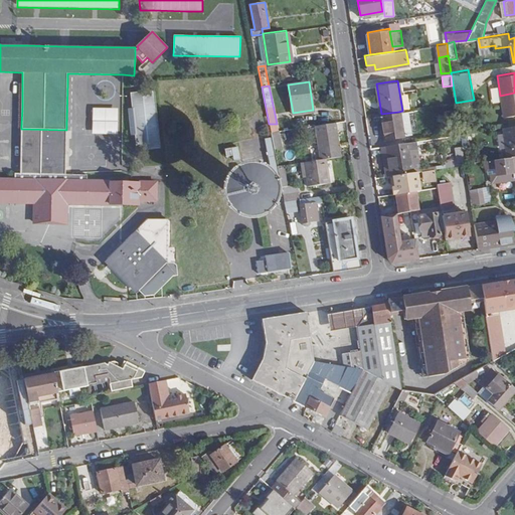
[(498,88),(491,89),(493,103),(500,102),(498,88)]
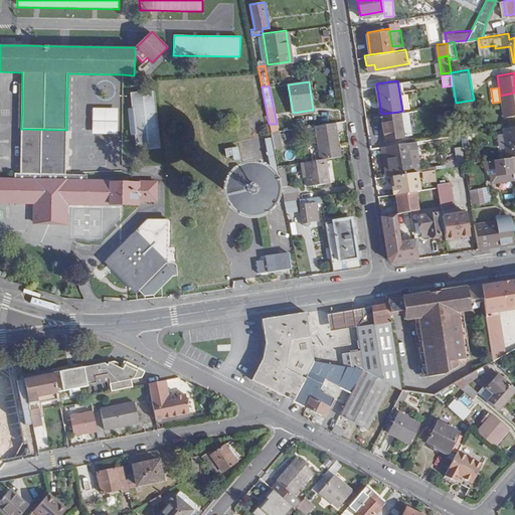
[(155,91),(131,94),(137,151),(161,149),(155,91)]
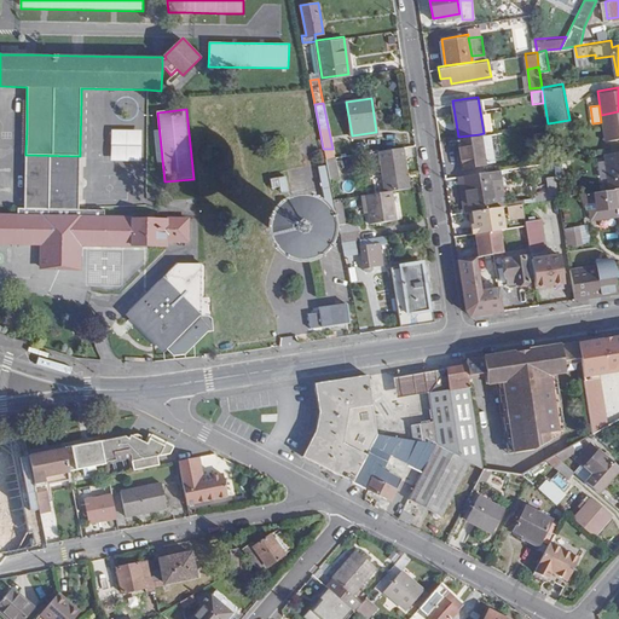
[(618,111),(601,115),(605,139),(618,136),(618,111)]
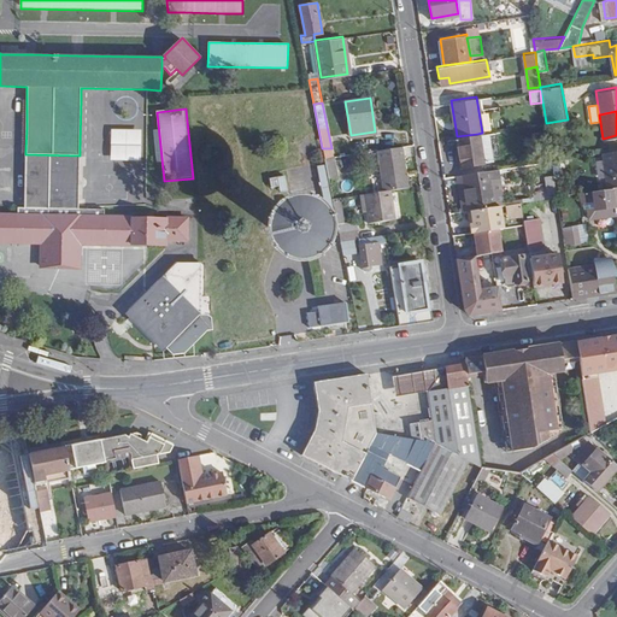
[(142,129),(111,129),(111,162),(141,162),(142,129)]
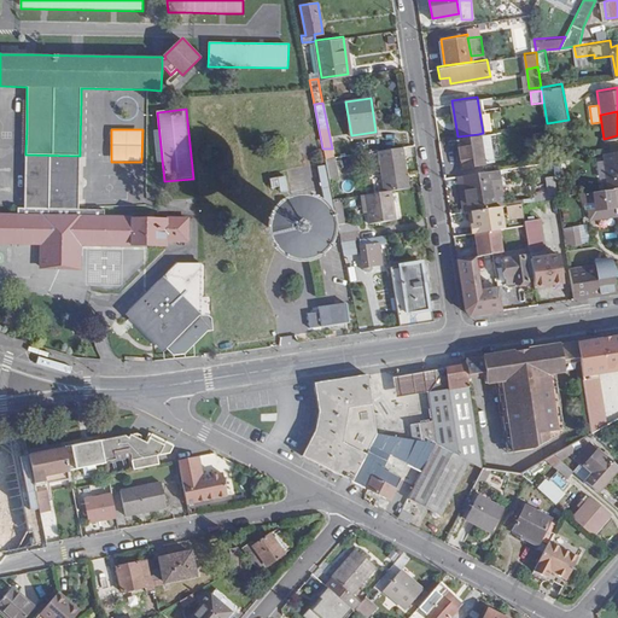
[(319,129),(309,130),(314,158),(324,156),(319,129)]
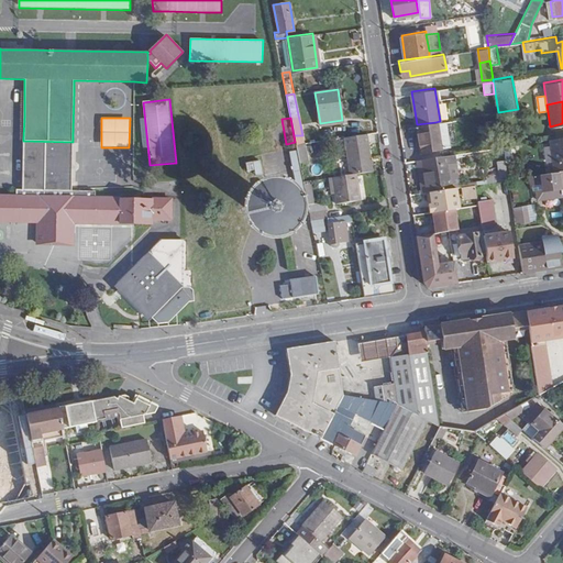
[(440,121),(435,122),(440,147),(448,146),(443,120),(440,121)]
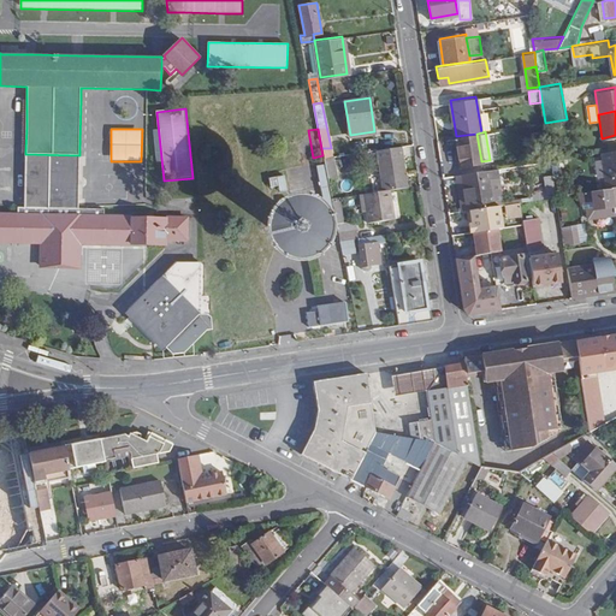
[(481,161),(477,134),(456,136),(461,164),(481,161)]
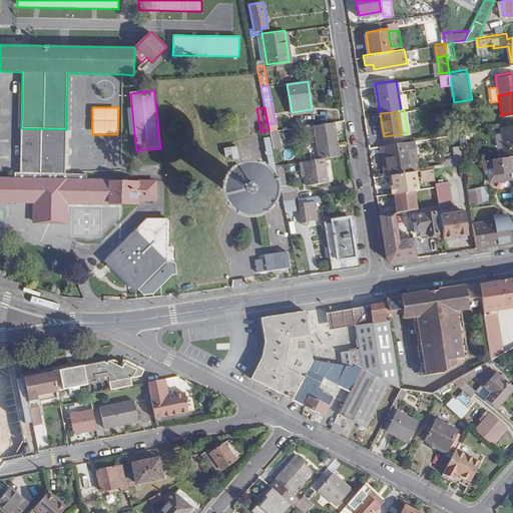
[(247,115),(232,117),(236,136),(251,133),(247,115)]
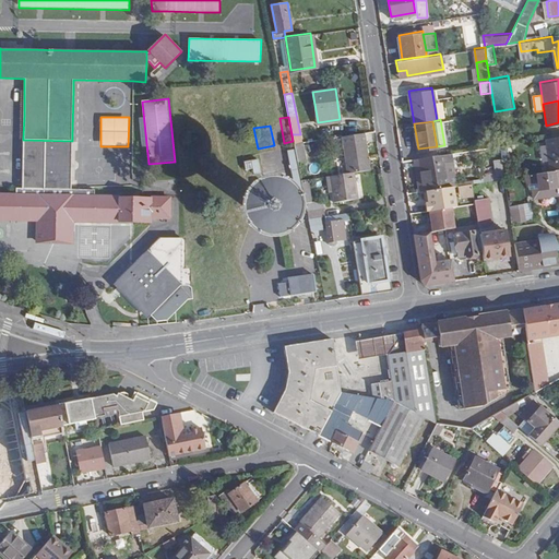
[(371,167),(365,131),(342,134),(345,156),(348,170),(353,170),(371,167)]
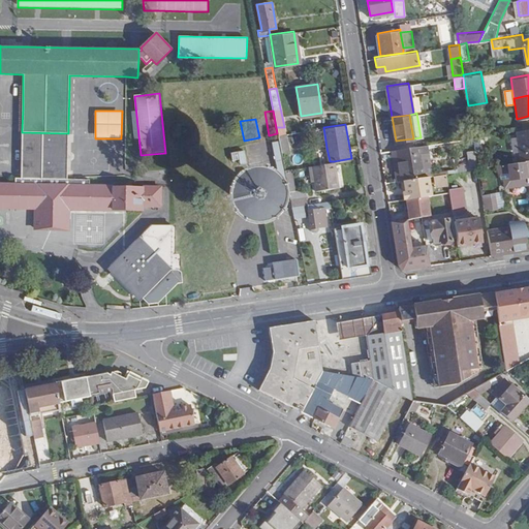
[(528,127),(517,129),(522,159),(525,159),(528,158),(528,127)]
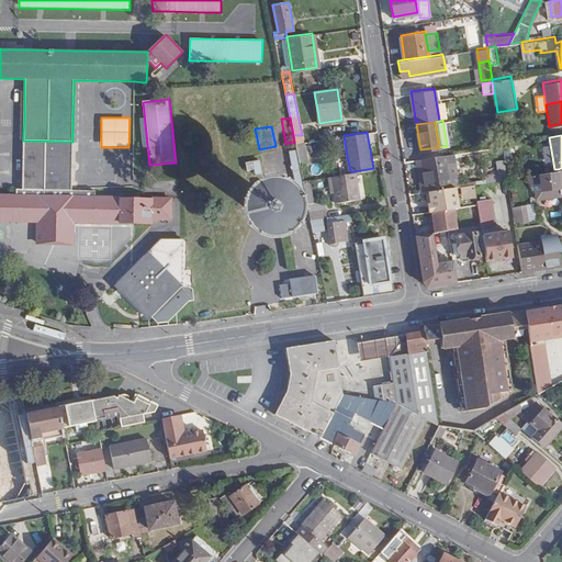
[(96,191),(72,190),(72,187),(72,183),(72,148),(72,142),(23,141),(23,146),(22,183),(22,187),(22,190),(17,190),(17,194),(0,194),(0,222),(26,224),(36,224),(36,229),(35,245),(49,245),(62,246),(75,246),(75,231),(75,224),(82,224),(133,224),(133,197),(96,195),(96,191)]
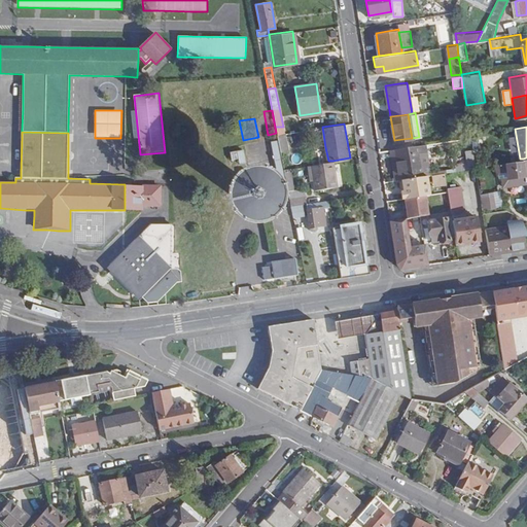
[(286,133),(277,134),(280,151),(289,149),(286,133)]
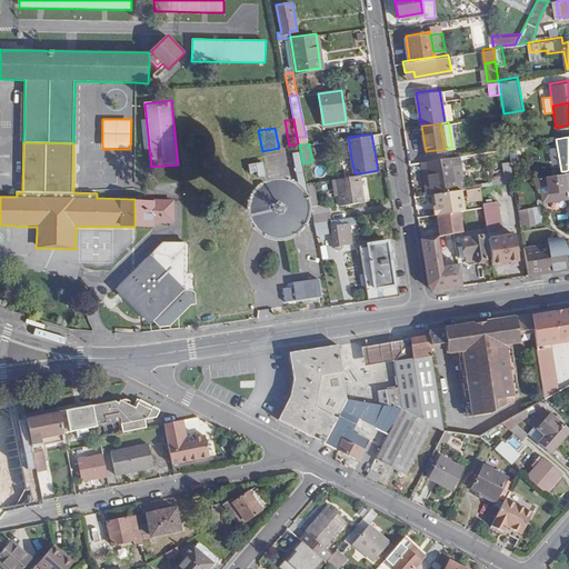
[(298,151),(291,152),(299,190),(306,189),(298,151)]
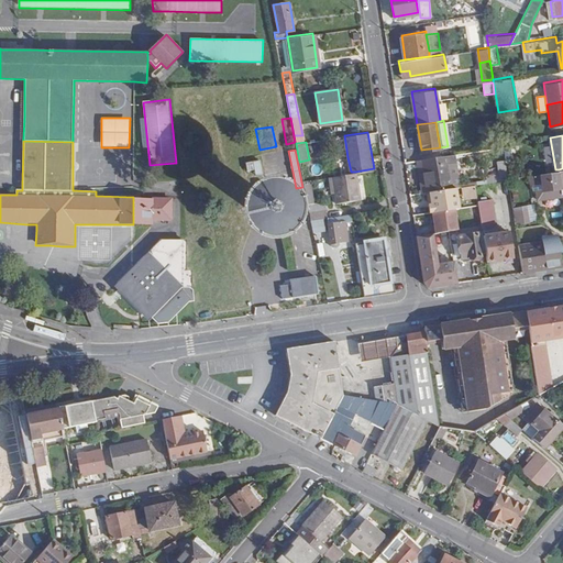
[(454,152),(423,157),(424,164),(423,164),(427,189),(428,189),(444,187),(453,185),(457,185),(460,185),(454,152)]
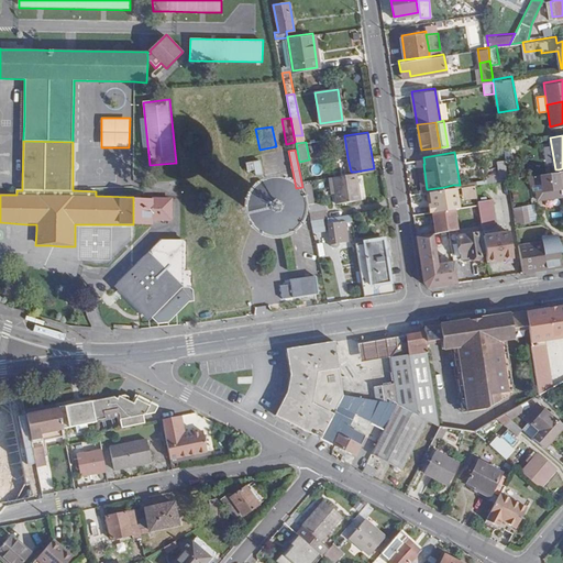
[(258,157),(252,158),(254,173),(261,172),(258,157)]
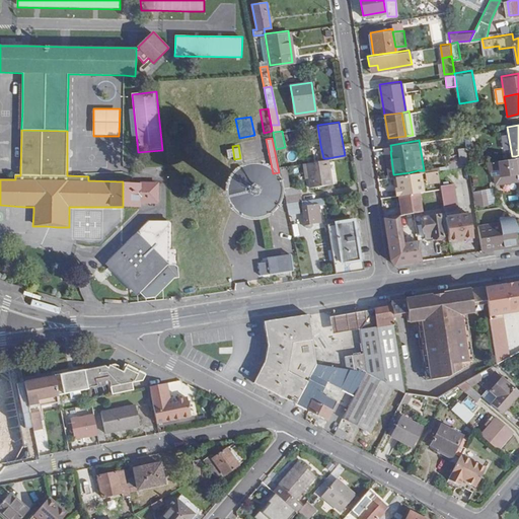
[(320,145),(314,146),(316,159),(323,158),(320,145)]
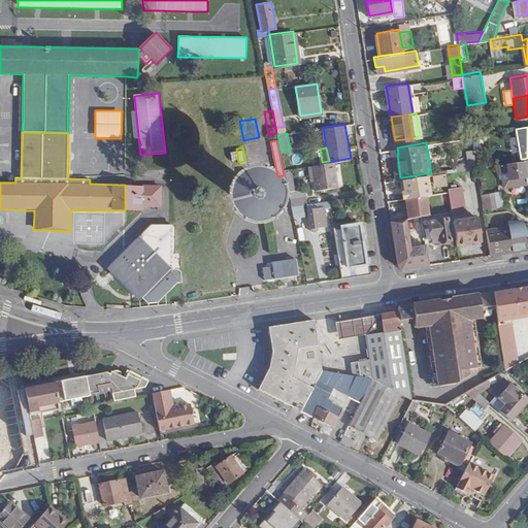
[(473,147),(466,149),(469,167),(476,166),(473,147)]
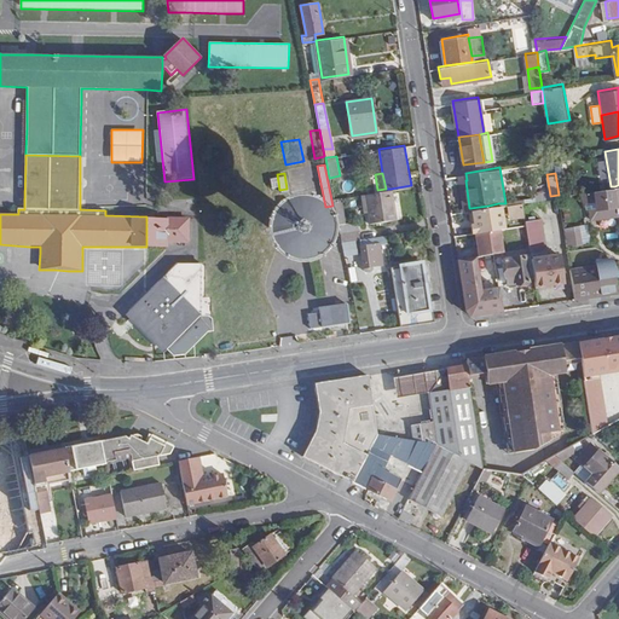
[(463,209),(469,208),(466,180),(460,181),(463,209)]
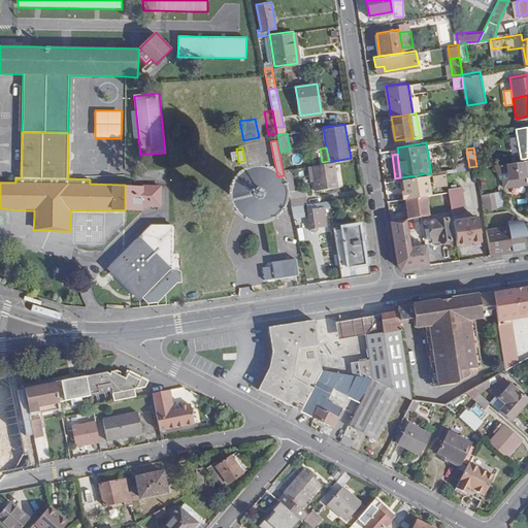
[(510,176),(527,174),(527,176),(527,175),(527,158),(524,159),(524,161),(508,163),(510,176)]
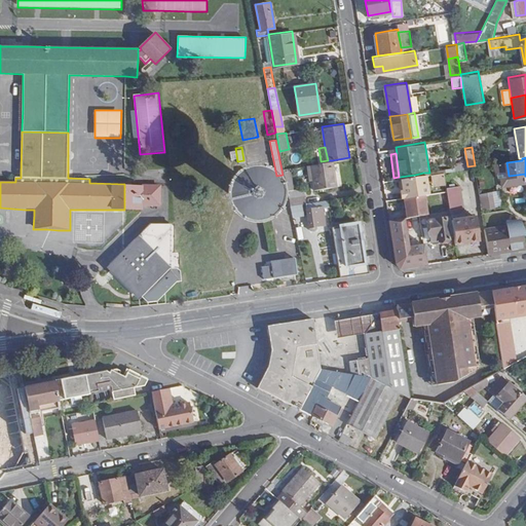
[(313,188),(336,185),(332,160),(328,160),(321,161),(310,163),(312,180),(313,188)]
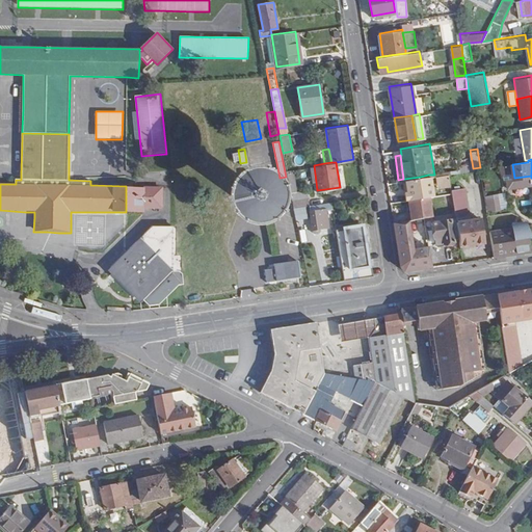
[(294,168),(286,169),(289,184),(290,190),(297,189),(294,168)]
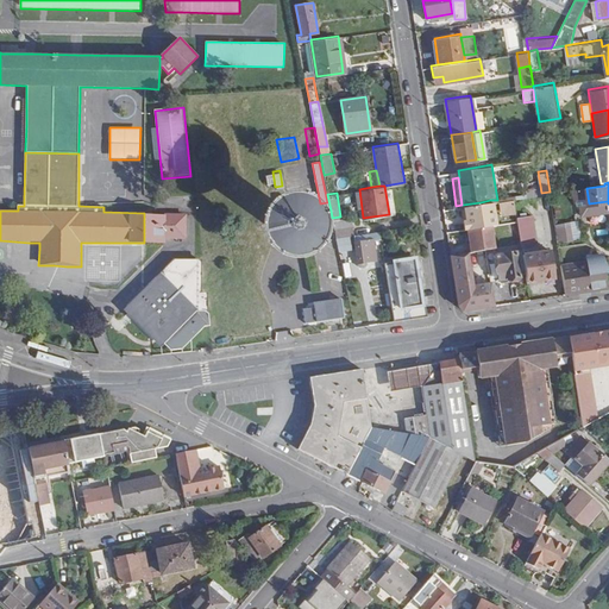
[(283,194),(277,195),(280,209),(287,208),(283,194)]
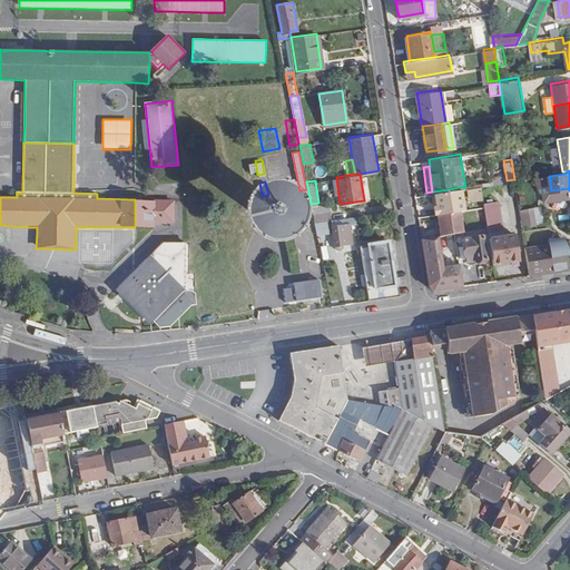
[(482,184),(468,186),(470,202),(484,199),(482,184)]
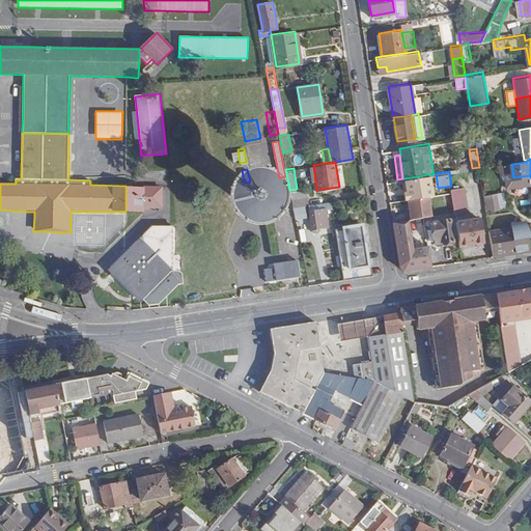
[(427,174),(419,176),(421,195),(429,194),(435,193),(431,174),(427,174)]
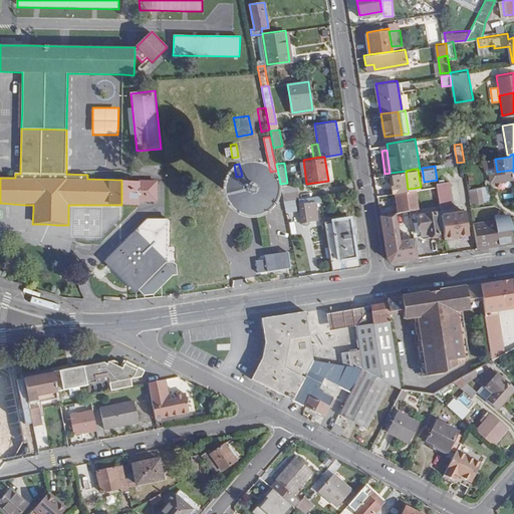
[(498,178),(513,176),(513,172),(513,170),(497,172),(498,178)]
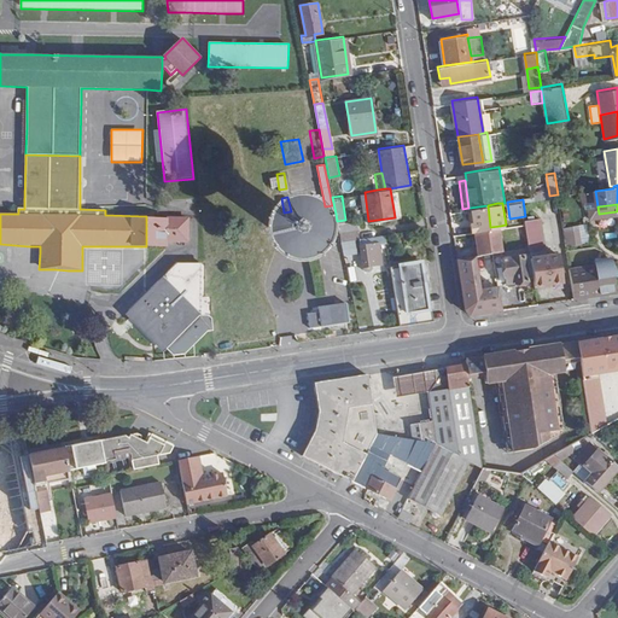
[(488,205),(470,208),(473,229),(476,229),(490,227),(488,205)]
